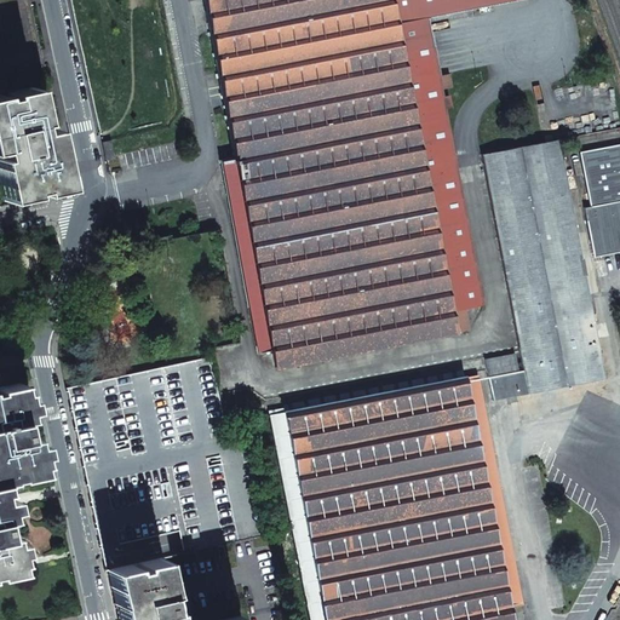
[(0,0),(0,74),(44,64),(29,0),(0,0)]
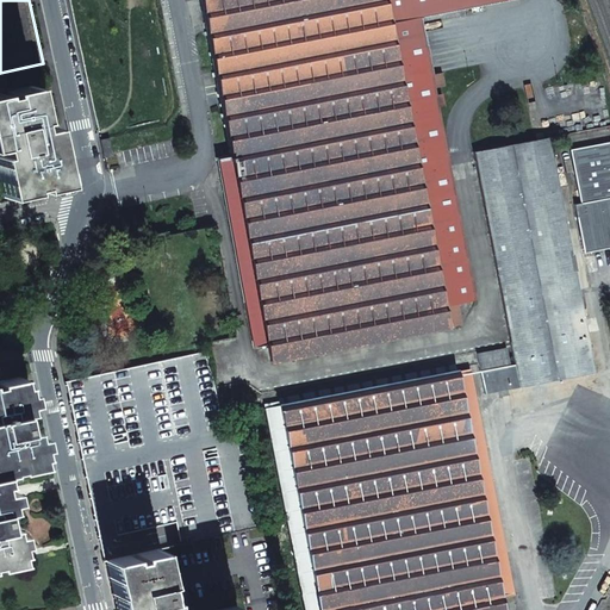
[(217,159),(253,348),(268,346),(271,361),(447,328),(447,327),(461,324),(456,304),(475,300),(434,88),(444,86),(442,73),(431,75),(419,11),(471,0),(199,0),(230,155),(217,159)]
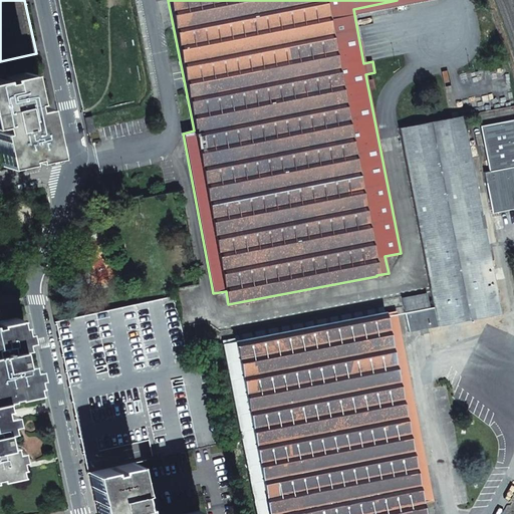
[(0,137),(4,152),(0,152),(0,153),(2,163),(52,152),(50,142),(46,143),(39,111),(38,106),(30,108),(22,73),(5,76),(5,79),(0,80),(0,137)]
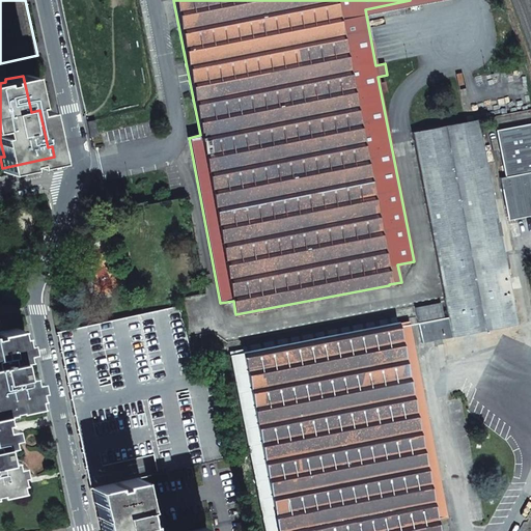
[(412,132),(444,301),(447,317),(444,318),(418,324),(422,342),(518,324),(478,119),(412,132)]
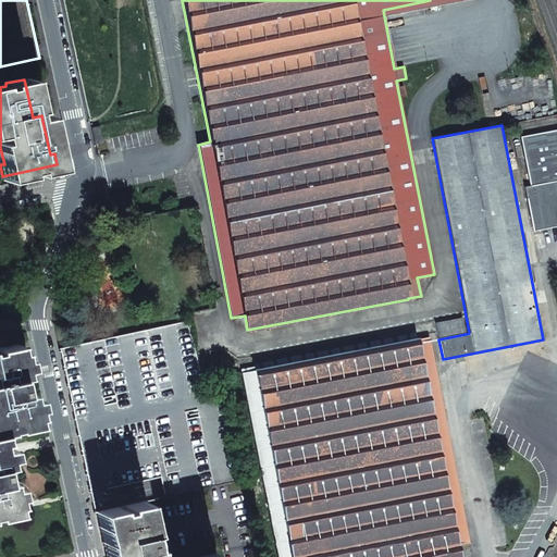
[(102,143),(99,126),(91,127),(95,144),(102,143)]
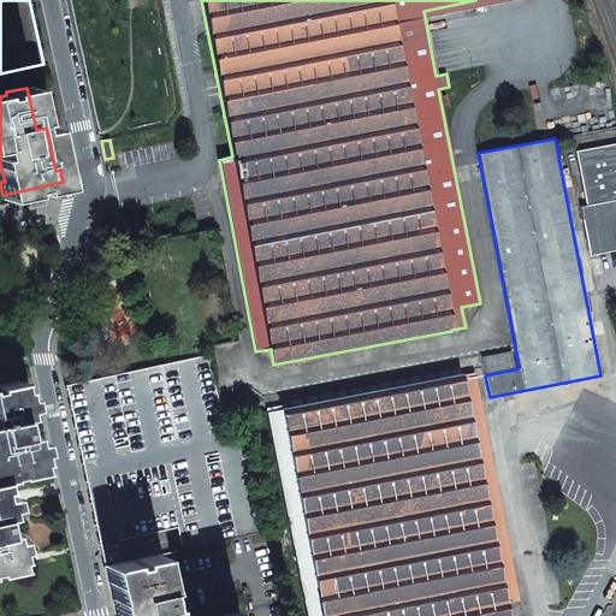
[(615,143),(575,152),(586,205),(580,206),(590,255),(615,249),(615,143)]
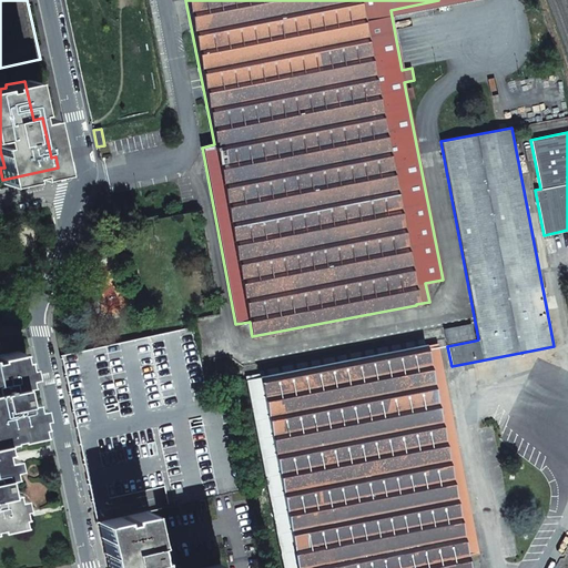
[(447,346),(475,341),(472,324),(444,328),(447,346)]
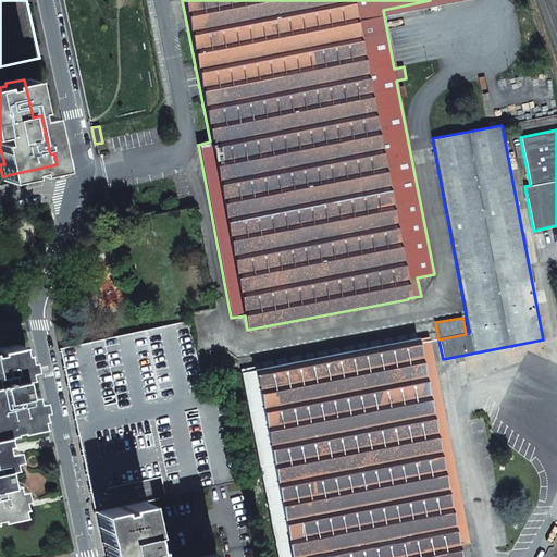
[(243,373),(279,556),(458,556),(456,545),(469,543),(429,336),(243,373)]
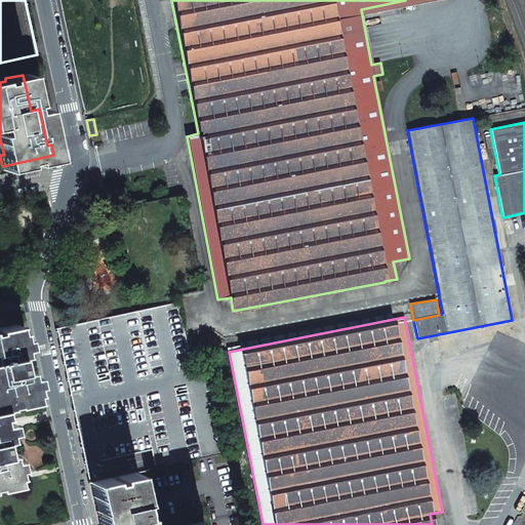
[(0,420),(0,406),(5,406),(5,404),(11,403),(11,404),(33,400),(31,394),(33,393),(31,385),(30,380),(29,375),(24,376),(23,369),(19,370),(16,356),(19,356),(18,349),(24,348),(19,331),(17,332),(15,324),(0,328),(0,485),(14,483),(12,476),(14,475),(10,458),(5,459),(4,452),(1,453),(0,449),(0,438),(1,439),(0,434),(0,432),(4,431),(3,426),(2,420),(0,420)]
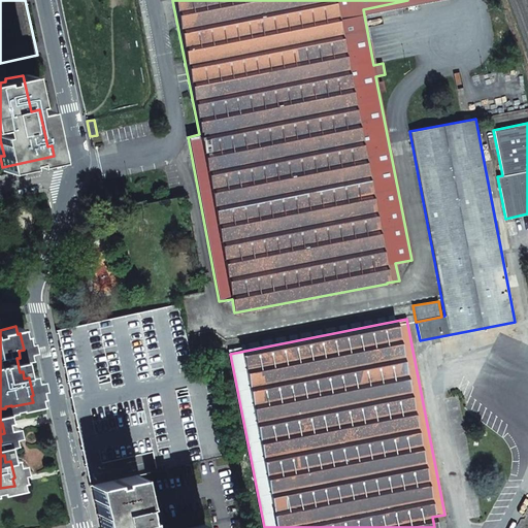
[(243,527),(228,456),(134,476),(144,527),(185,527),(199,525),(199,527),(243,527)]
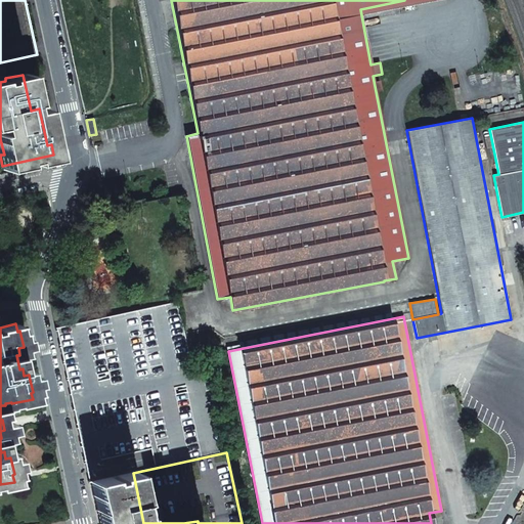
[(143,523),(133,473),(94,480),(102,517),(103,523),(143,523)]
